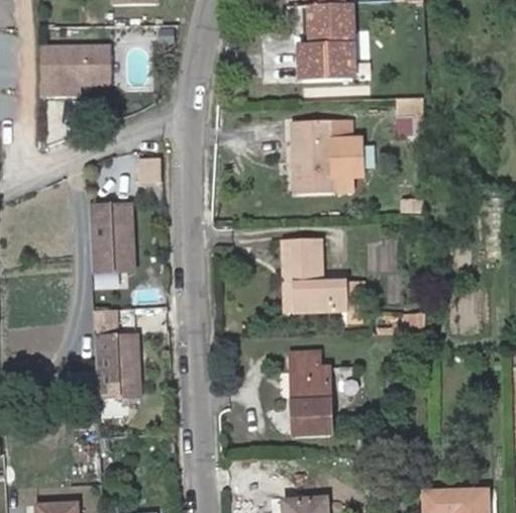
[(356,77),(353,1),(341,1),(324,2),(314,2),(315,41),(304,41),(306,79),(317,78),(356,77)]
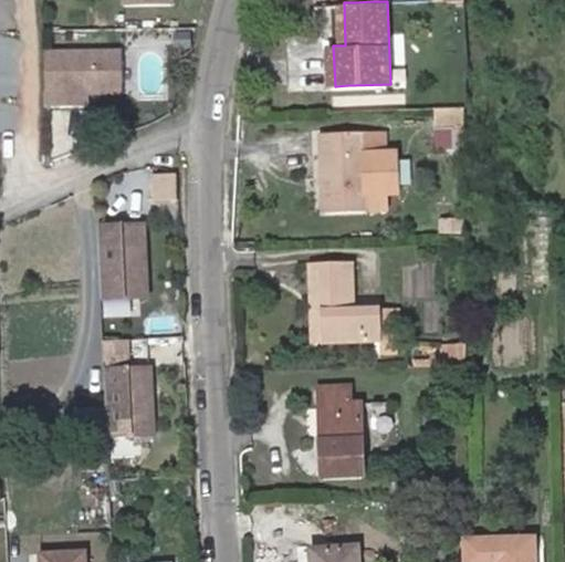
[(192,29),(178,29),(178,43),(192,43),(192,29)]
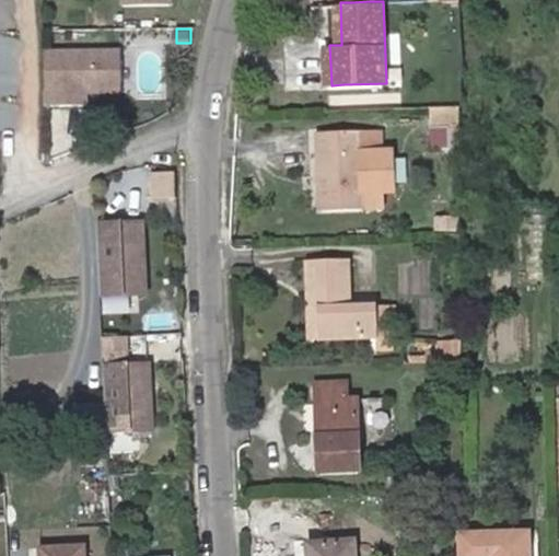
[(119,47),(45,48),(45,102),(86,102),(86,89),(119,88),(119,47)]
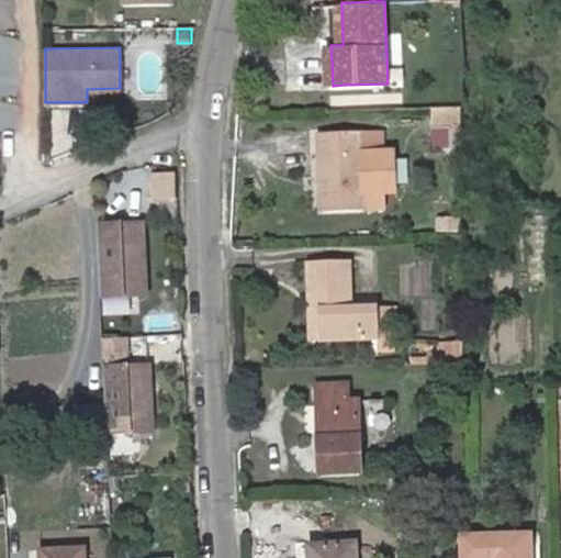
[(462,124),(462,103),(433,105),(433,125),(442,125),(462,124)]
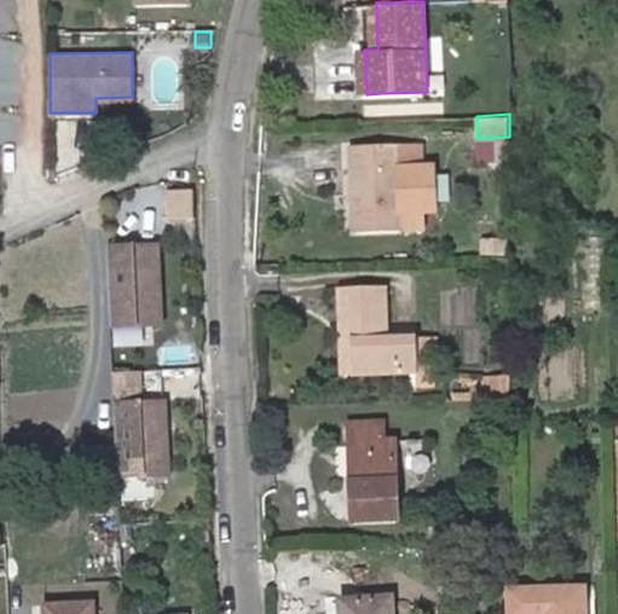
[(509,162),(509,137),(487,138),(487,162),(509,162)]
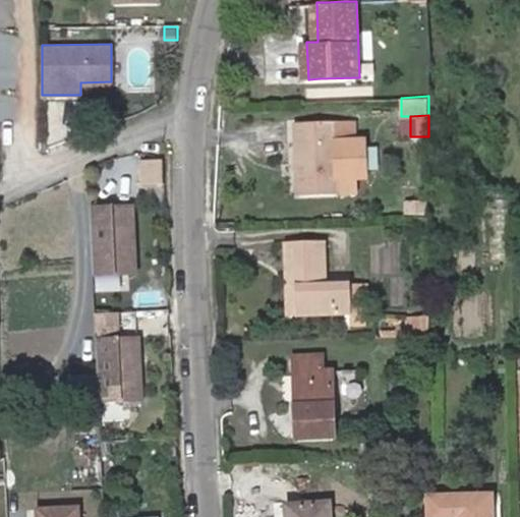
[(353,120),(296,123),(300,194),(356,192),(355,174),(365,173),(363,136),(354,136),(353,120)]
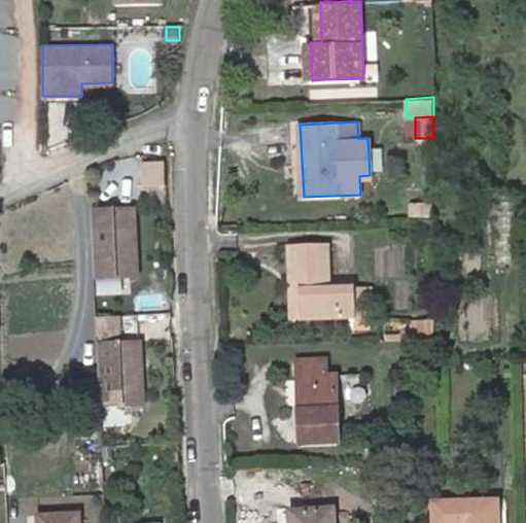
[(133,206),(92,208),(95,276),(137,272),(133,206)]
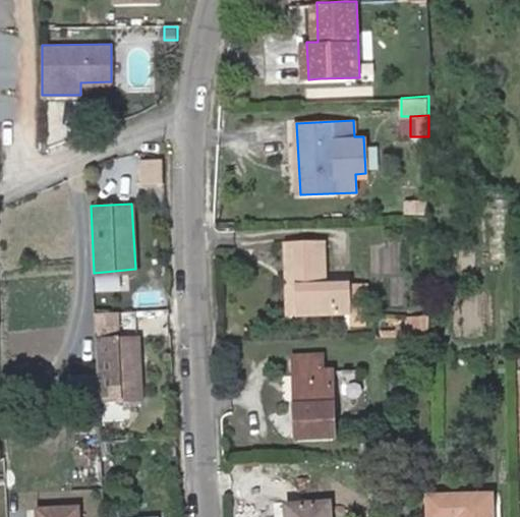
[(352,311),(351,280),(328,281),(326,238),(285,239),(286,282),(296,282),(297,313),(352,311)]
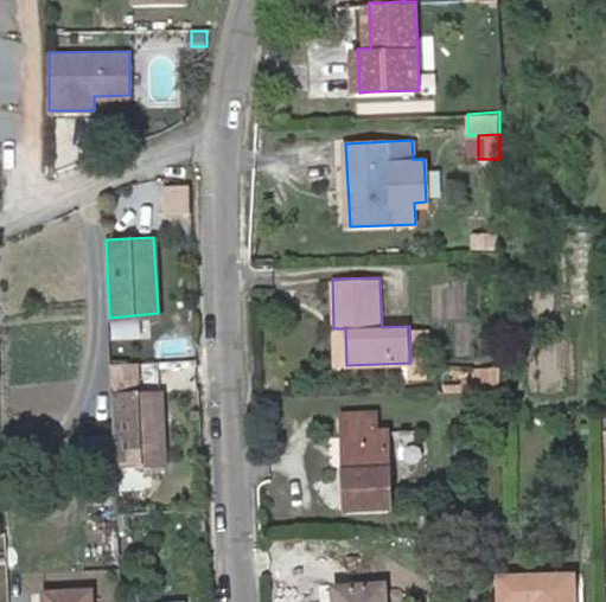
[(346,365),(345,328),(333,328),(335,365),(346,365)]
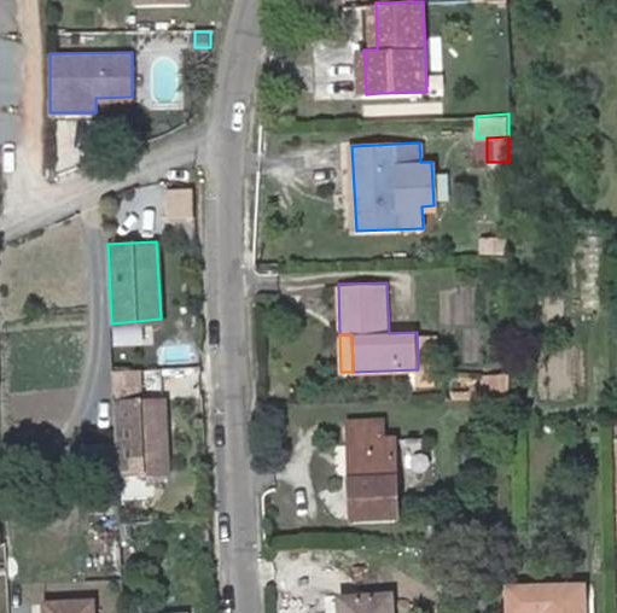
[(147,368),(145,390),(163,392),(164,371),(147,368)]
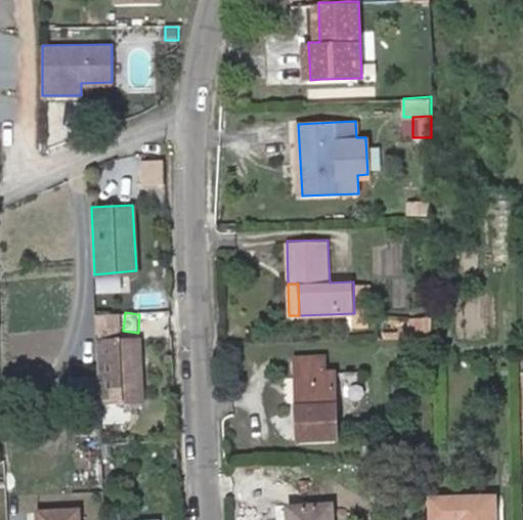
[(114,313),(95,314),(96,334),(115,333),(114,313)]
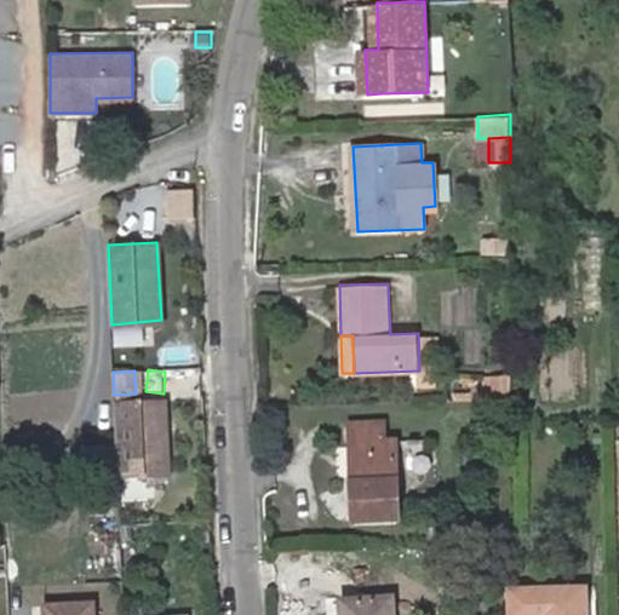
[(511,395),(511,375),(486,375),(486,396),(511,395)]
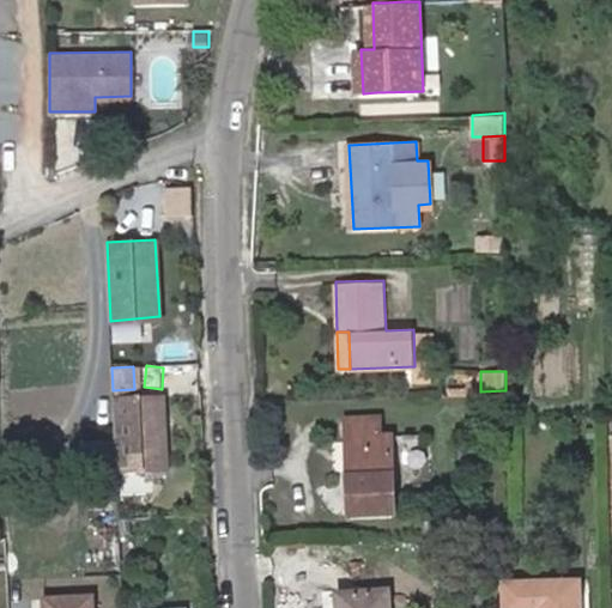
[(134,396),(114,397),(116,468),(167,466),(163,395),(134,396)]
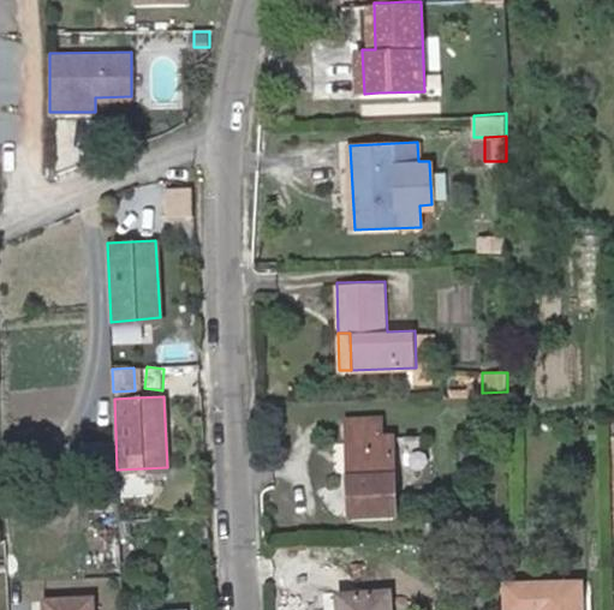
[(397,513),(393,434),(382,434),(381,417),(349,418),(351,514),(397,513)]
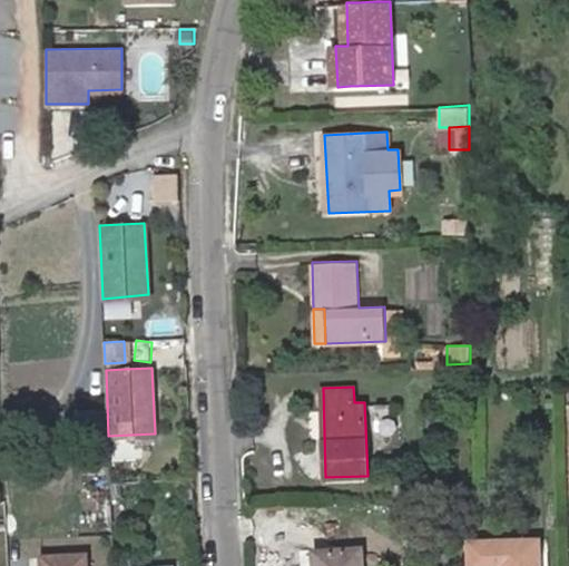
[(448,432),(448,416),(432,416),(432,432),(448,432)]
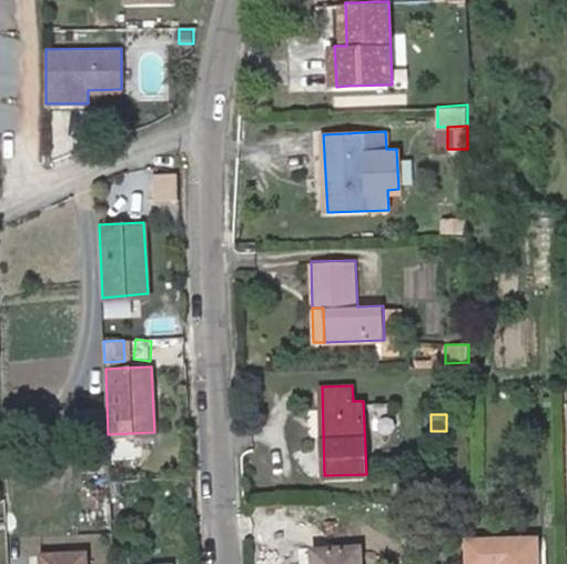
[(536,563),(535,537),(468,540),(468,563),(536,563)]
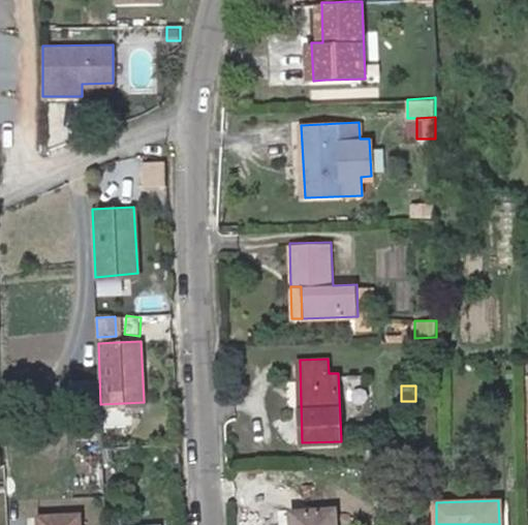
[(336,524),(335,507),(291,511),(291,524),(336,524)]
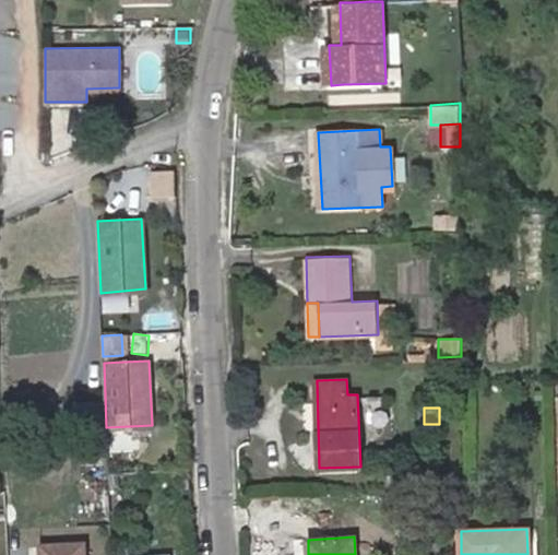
[(84,554),(84,543),(42,544),(42,554),(84,554)]
